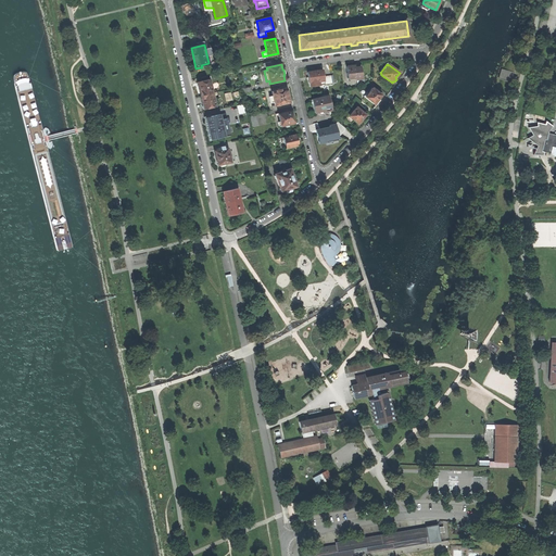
[(362,78),(361,67),(355,67),(354,65),(346,66),(348,79),(355,78),(356,79),(362,78)]
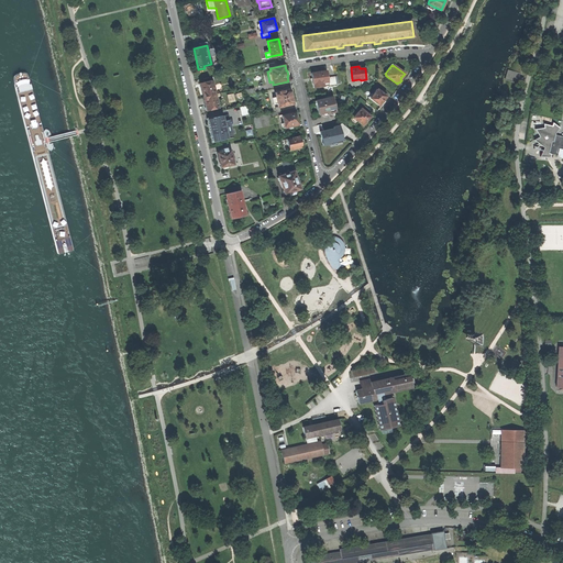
[(328,77),(327,70),(311,74),(313,84),(315,88),(323,86),(322,83),(328,81),(328,77)]
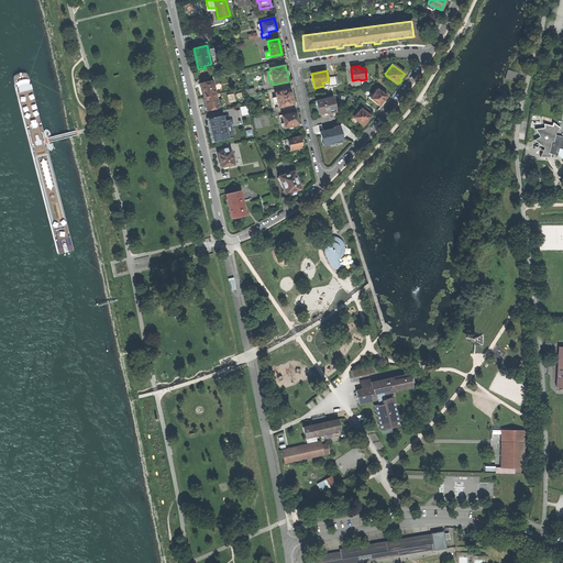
[(202,97),(216,94),(212,80),(205,83),(200,84),(202,97)]
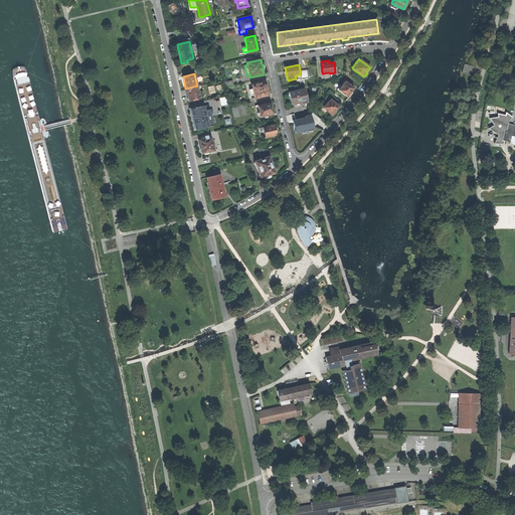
[(269,89),(267,90),(266,81),(251,84),(254,98),(260,97),(269,95),(268,94),(270,94),(269,89)]
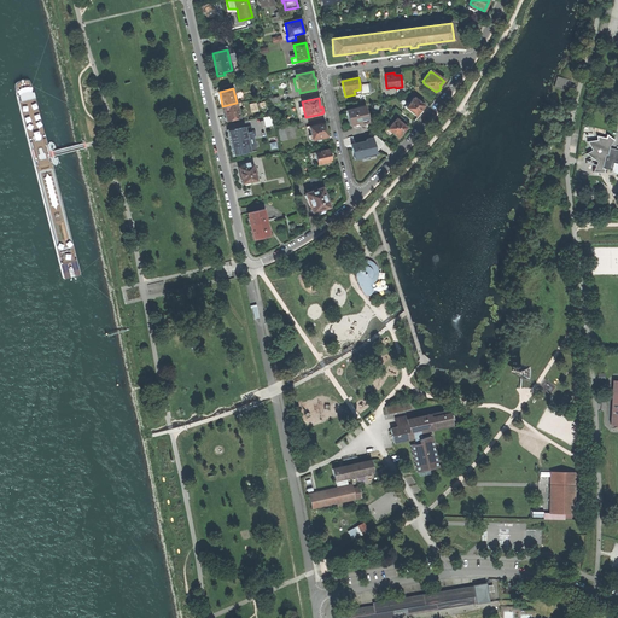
[(406,108),(417,116),(424,106),(414,98),(406,108)]
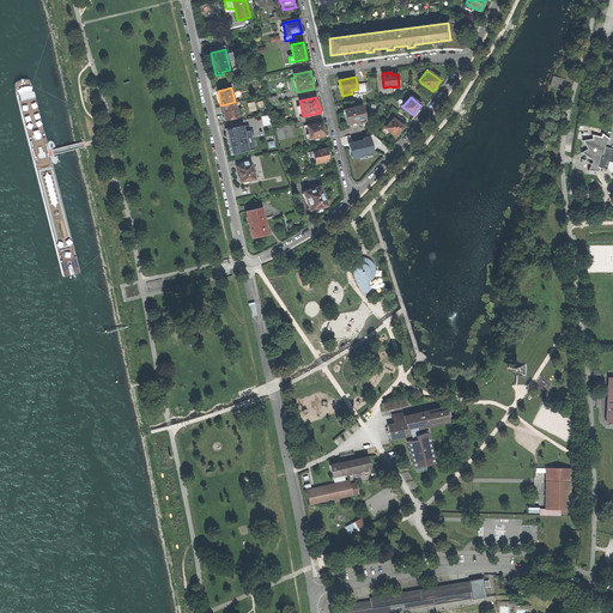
[(235,102),(220,105),(224,121),(238,117),(235,102)]
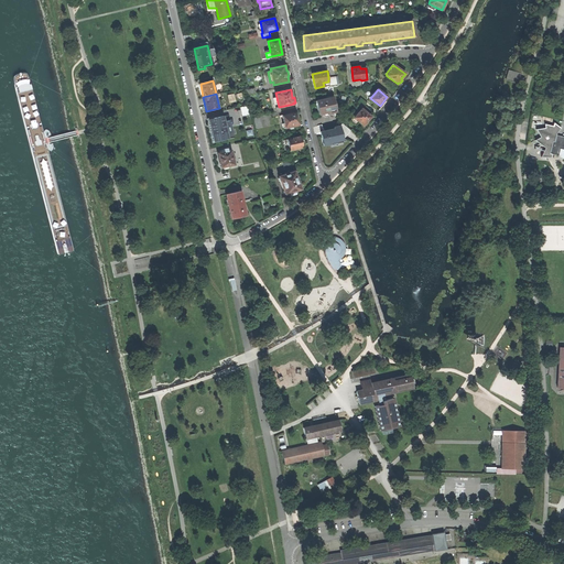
[(333,97),(316,101),(318,112),(328,110),(329,114),(336,112),(333,97)]
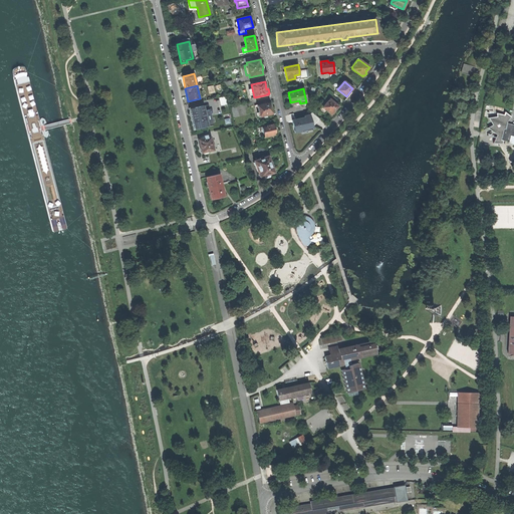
[(327,111),(331,114),(333,114),(335,111),(334,110),(338,106),(334,103),(335,102),(333,100),(332,101),(329,99),(324,104),(323,103),(321,105),(323,106),(322,107),(327,111)]
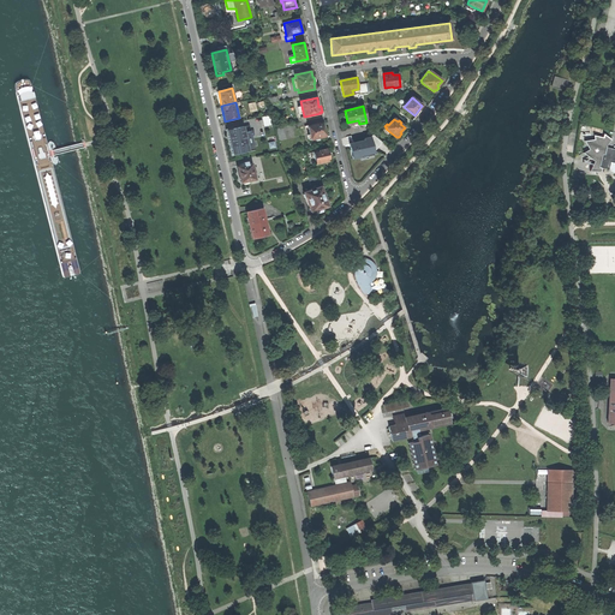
[(311,139),(326,136),(323,129),(326,127),(324,124),(322,124),(322,123),(308,126),(305,127),(308,139),(310,138),(311,139)]
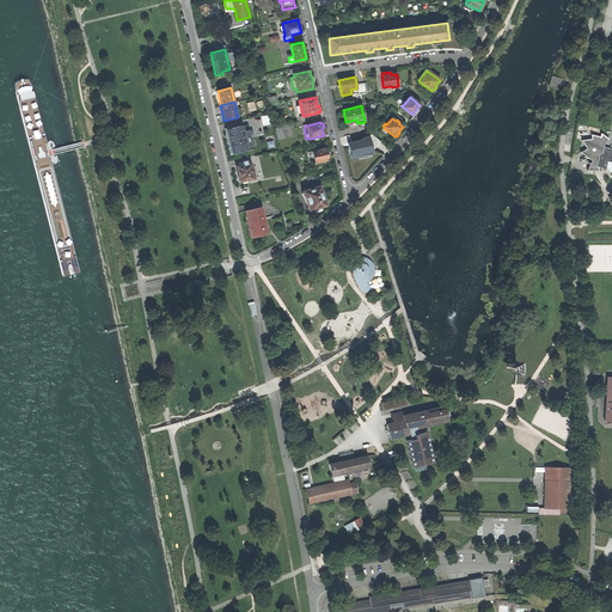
[(385,127),(383,126),(379,130),(386,136),(390,133),(384,128),(385,127)]
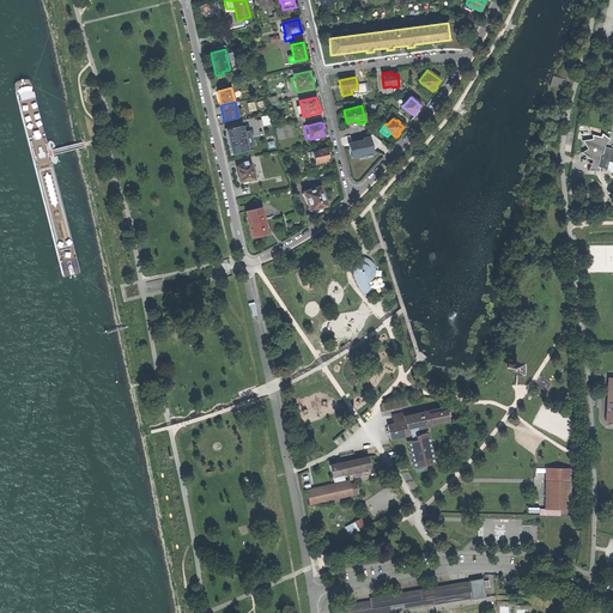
[(240,127),(225,129),(231,155),(246,151),(240,127)]
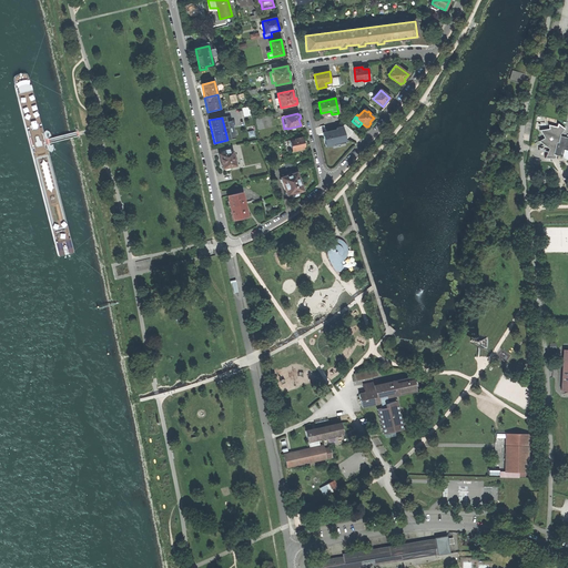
[(345,124),(343,127),(345,141),(353,132),(345,124)]
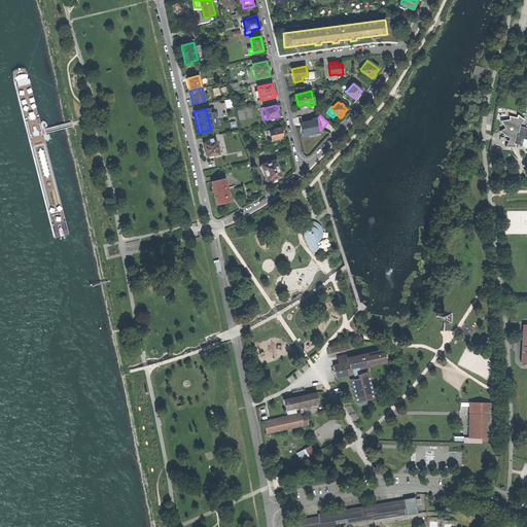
[(516,144),(514,143),(515,137),(518,138),(519,133),(518,133),(520,127),(520,125),(523,119),(518,115),(517,118),(508,116),(510,119),(501,120),(505,128),(500,131),(506,136),(508,135),(510,138),(505,146),(515,147),(516,144)]
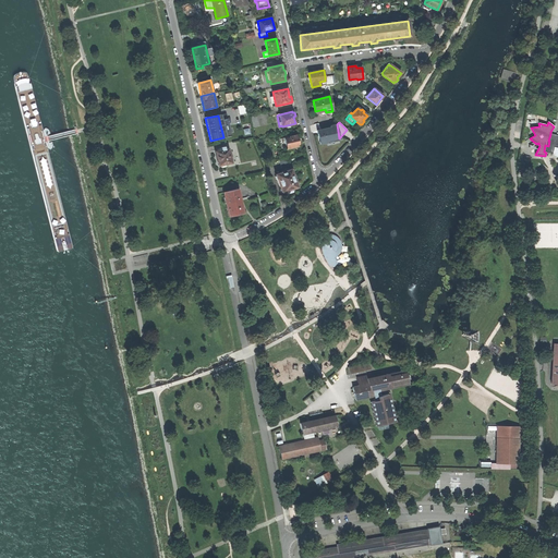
[(319,124),(312,125),(313,132),(317,131),(320,144),(327,143),(326,141),(339,138),(337,124),(330,126),(331,128),(320,131),(319,124)]
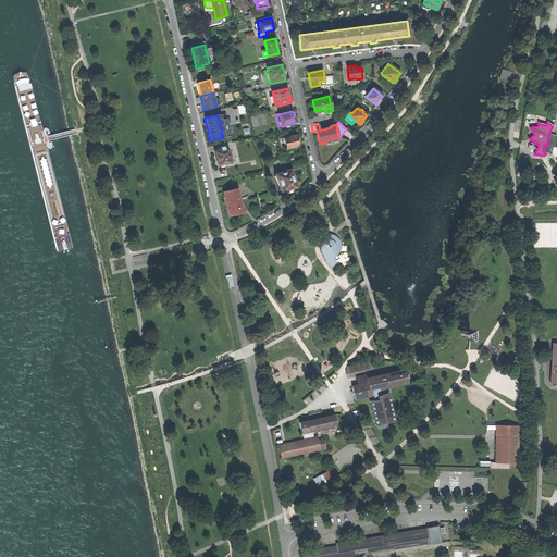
[(556,135),(549,134),(547,140),(548,140),(547,146),(544,145),(543,151),(545,152),(551,153),(551,156),(556,157),(556,135)]
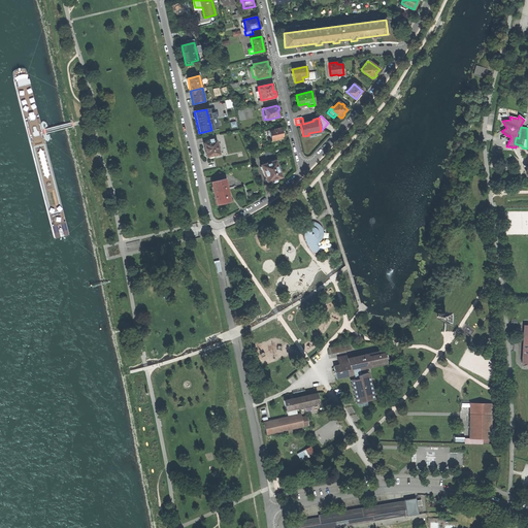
[(281,128),(269,130),(271,141),(283,138),(283,137),(284,136),(284,134),(282,134),(281,128)]
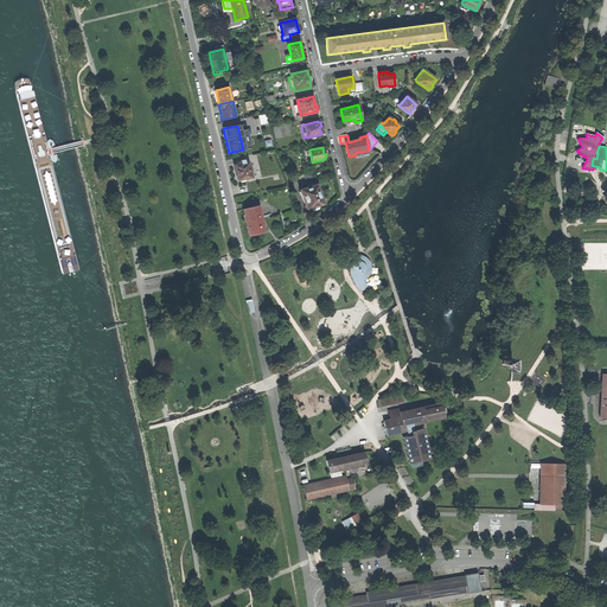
[(237,180),(240,180),(241,181),(242,183),(246,181),(247,180),(246,178),(251,177),(248,163),(235,165),(237,180)]
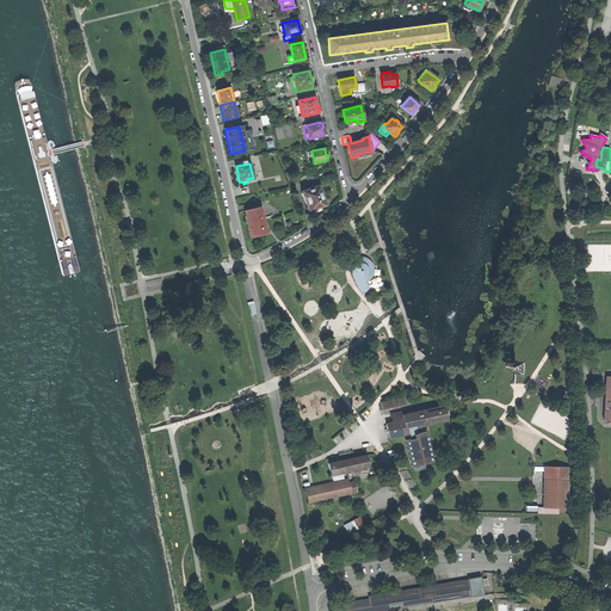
[(326,205),(326,204),(325,201),(323,201),(319,185),(302,191),(302,192),(302,193),(303,197),(304,197),(307,207),(307,208),(308,210),(309,211),(313,209),(314,210),(315,211),(318,211),(319,211),(319,210),(320,210),(321,209),(321,208),(321,207),(326,205)]
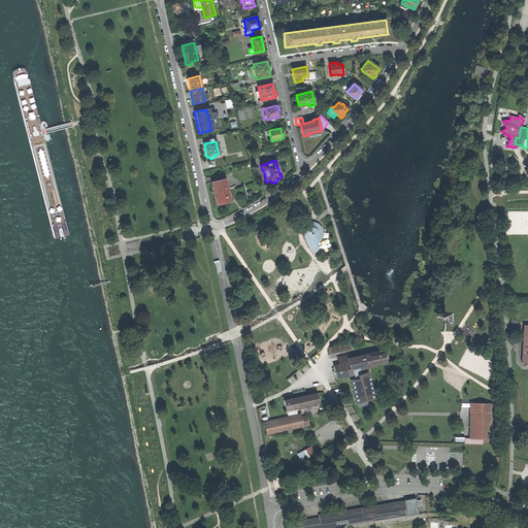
[(225,178),(211,182),(212,187),(213,187),(217,198),(216,199),(217,205),(230,202),(225,178)]
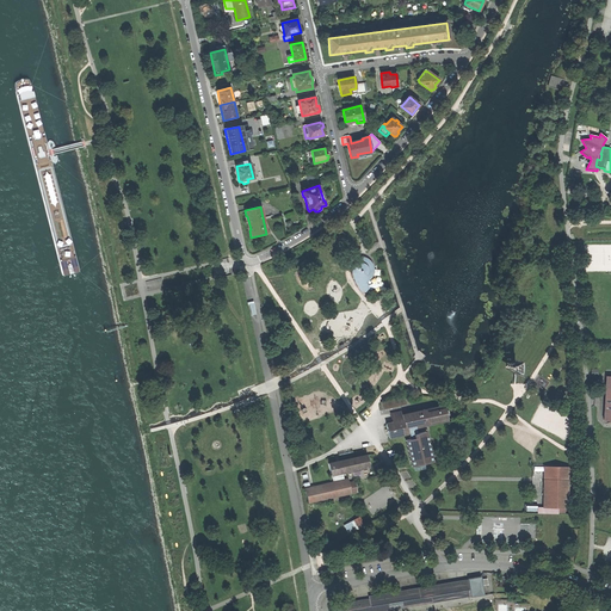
[(363,281),(365,281),(368,279),(370,277),(371,276),(372,273),(372,271),(374,269),(372,265),(371,261),(370,260),(369,258),(366,257),(364,257),(362,255),(358,255),(358,264),(356,265),(355,266),(353,267),(352,270),(352,272),(353,275),(356,282),(362,291),(366,291),(370,290),(366,284),(365,285),(363,281)]
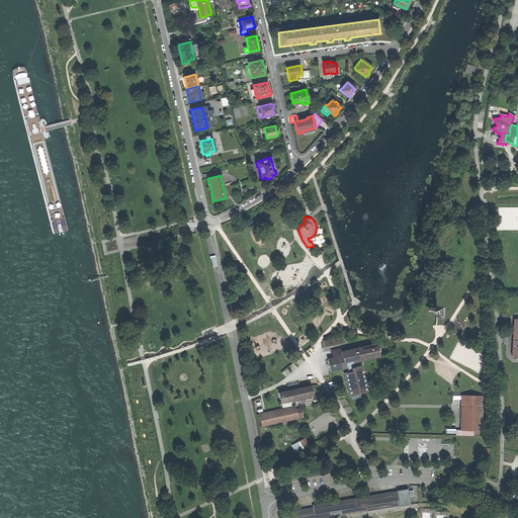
[(343,337),(323,341),(325,348),(345,344),(343,337)]
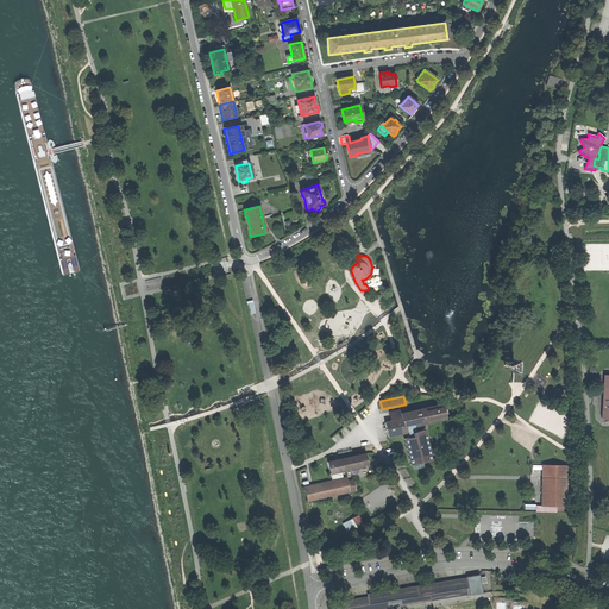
[(408,408),(391,413),(393,421),(384,424),(388,437),(408,432),(408,428),(413,427),(446,419),(443,405),(409,413),(408,408)]
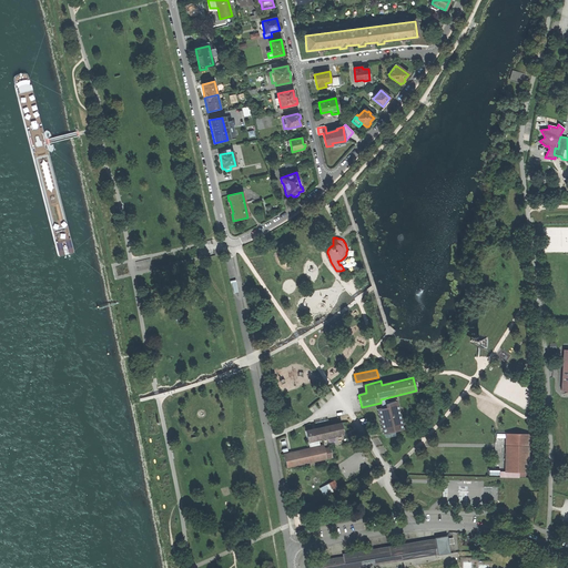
[(391,407),(387,408),(383,409),(379,409),(379,411),(381,411),(384,426),(384,427),(394,425),(394,424),(389,408),(391,408),(391,407)]
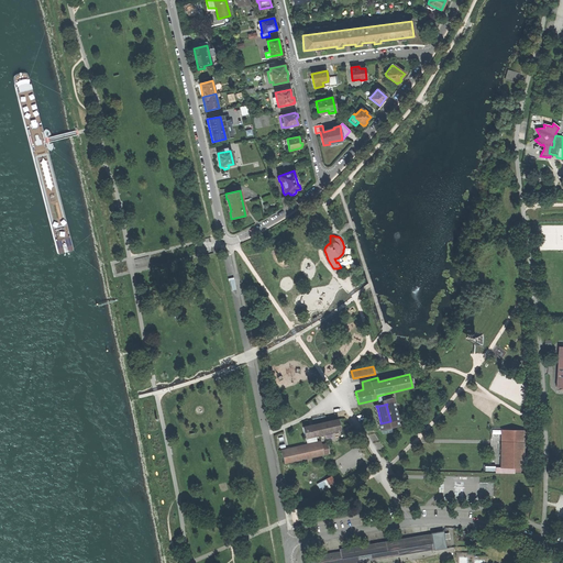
[(338,420),(302,428),(305,438),(306,438),(316,435),(340,430),(338,420)]
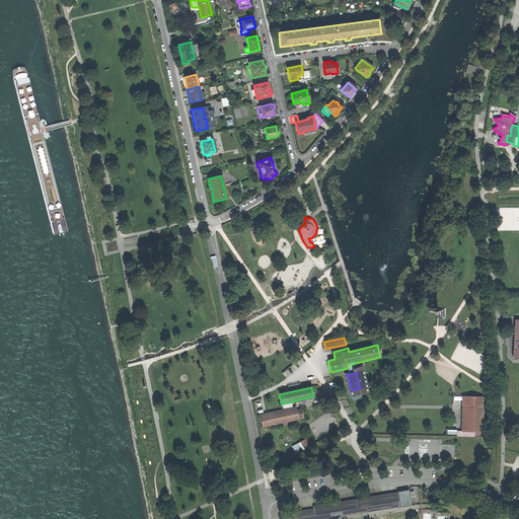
[(483,397),(462,396),(462,431),(468,431),(474,432),(474,436),(480,436),(480,432),(482,432),(483,397)]
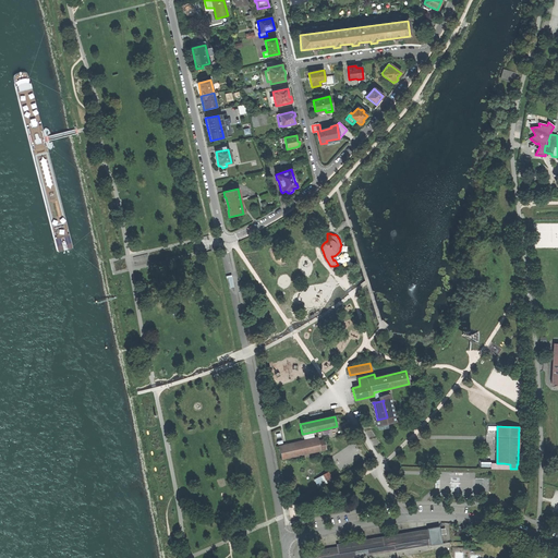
[(304,440),(279,446),(281,459),(320,450),(318,441),(317,437),(314,438),(304,440)]
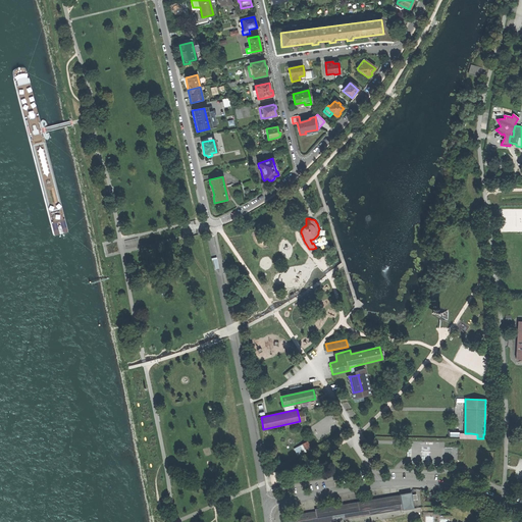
[(309,441),(305,444),(308,450),(313,447),(309,441)]
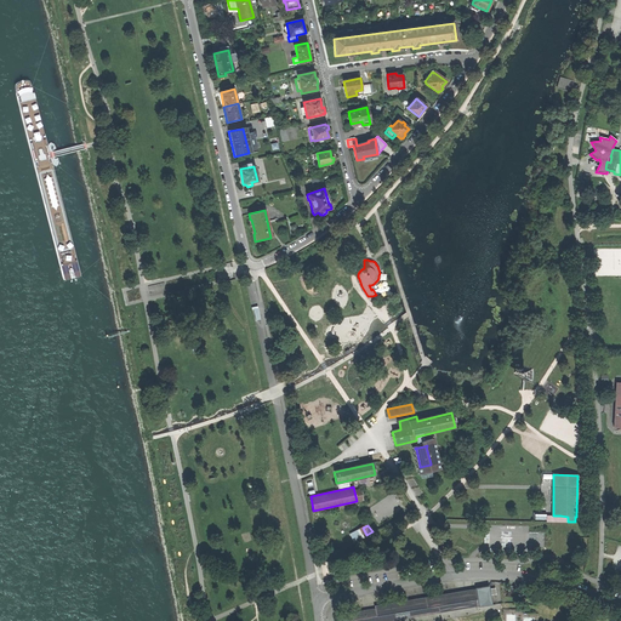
[(366,535),(363,528),(352,534),(357,541),(366,535)]
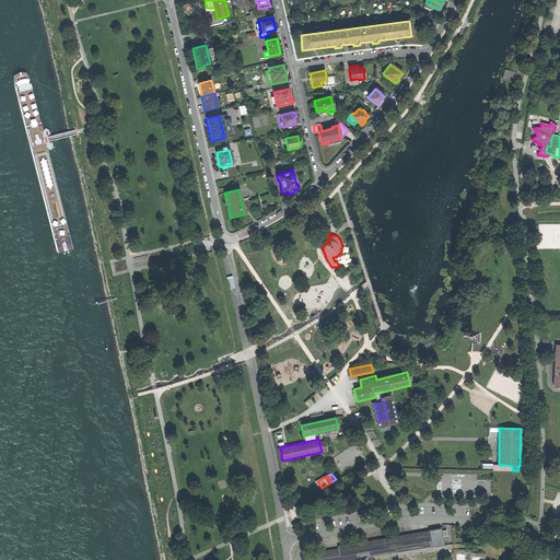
[(444,546),(441,528),(429,531),(429,532),(338,547),(338,549),(316,552),(304,553),(305,559),(352,559),(431,547),(444,546)]
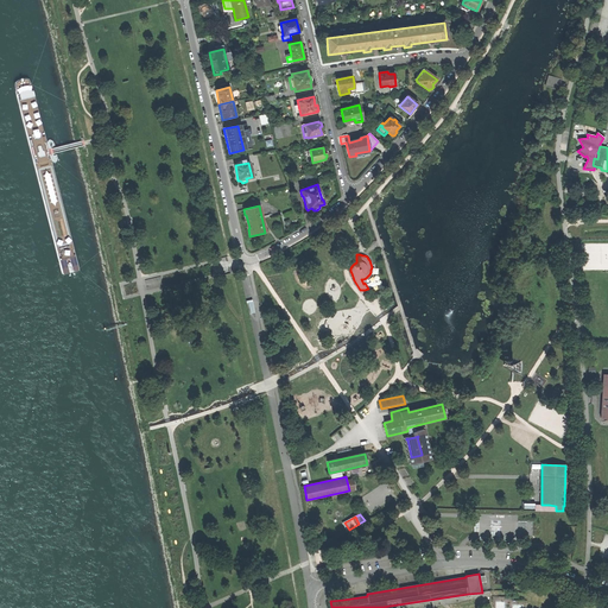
All buildings are outlined.
